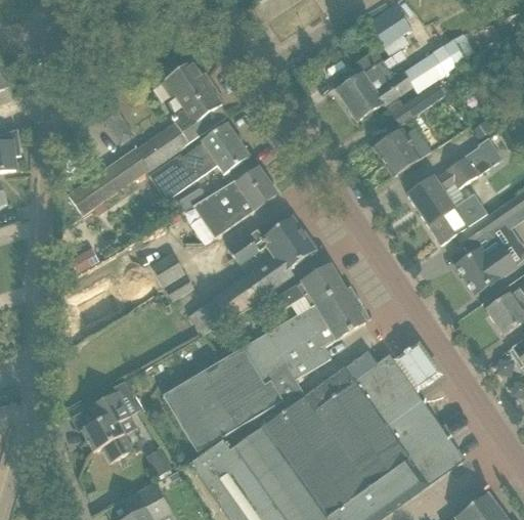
[(366,23),(382,46),(409,27),(394,4),(366,23)]
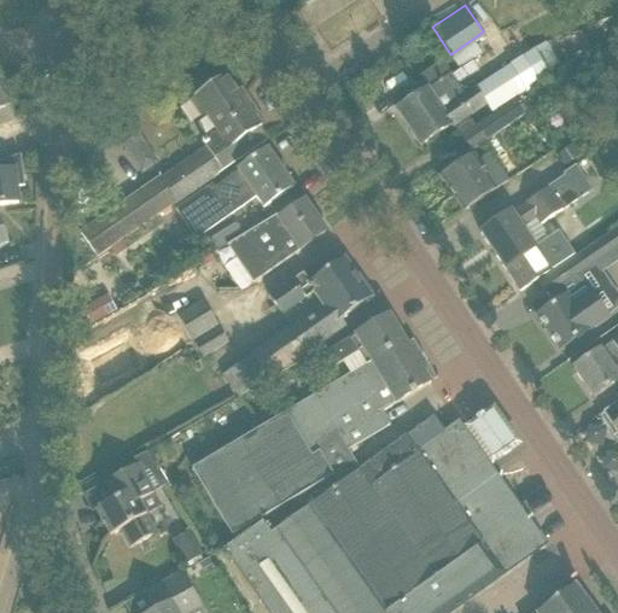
[(561,21),(546,31),(554,44),(559,40),(566,51),(578,42),(561,21)]
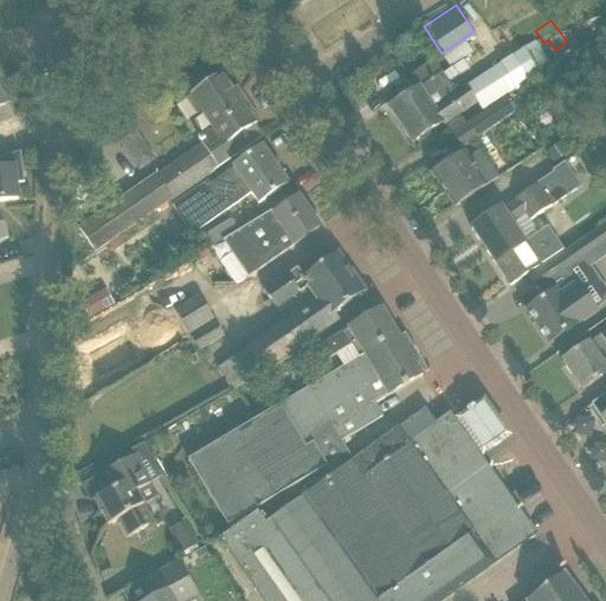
[(388,104),(412,140),(443,118),(444,121),(466,105),(471,112),(515,84),(516,85),(540,70),(536,64),(546,58),(534,38),(511,52),(510,51),(498,58),(500,59),(465,82),(453,90),(439,70),(419,83),(388,104)]
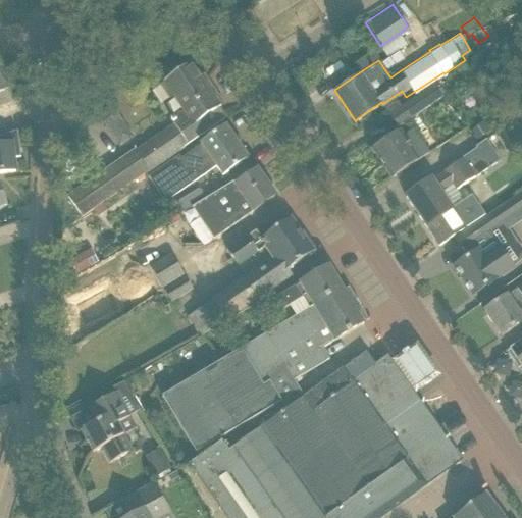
[(170,116),(174,121),(135,149),(134,147),(67,194),(82,214),(224,115),(220,109),(222,107),(219,104),(220,103),(191,59),(163,79),(164,79),(160,82),(169,95),(173,93),(184,107),(170,116)]
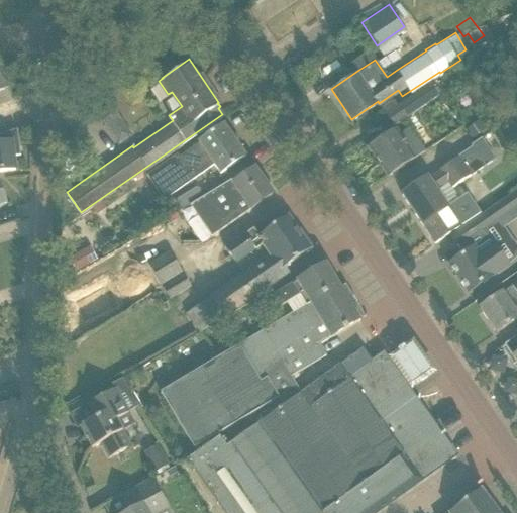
[(387,108),(396,121),(442,90),(433,77),(387,108)]
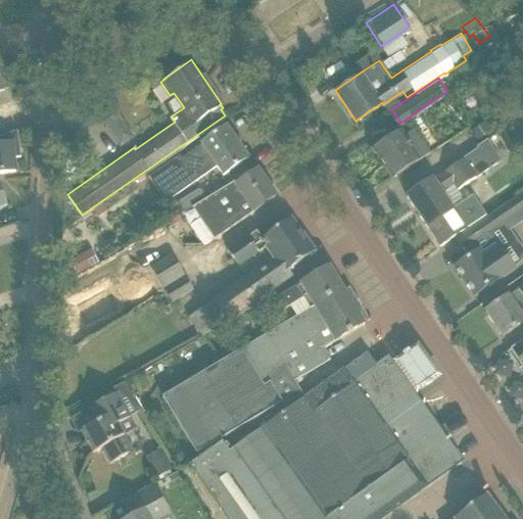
[(3,88),(0,79),(0,100),(10,97),(7,87),(3,88)]
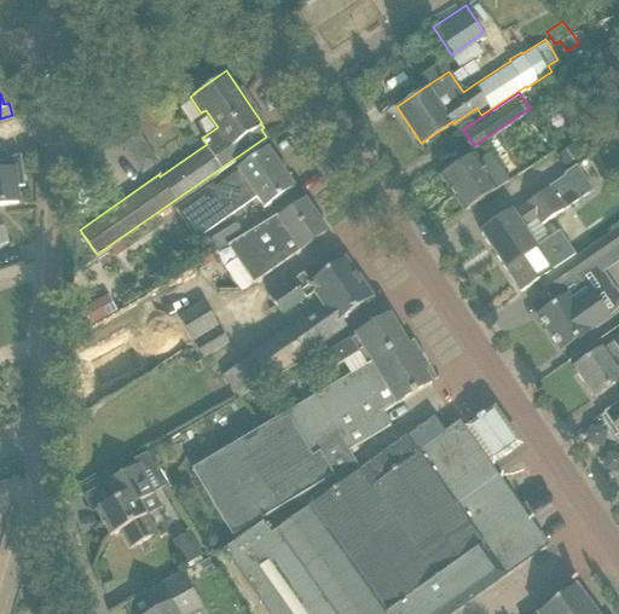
[(139,132),(123,142),(133,156),(149,146),(139,132)]
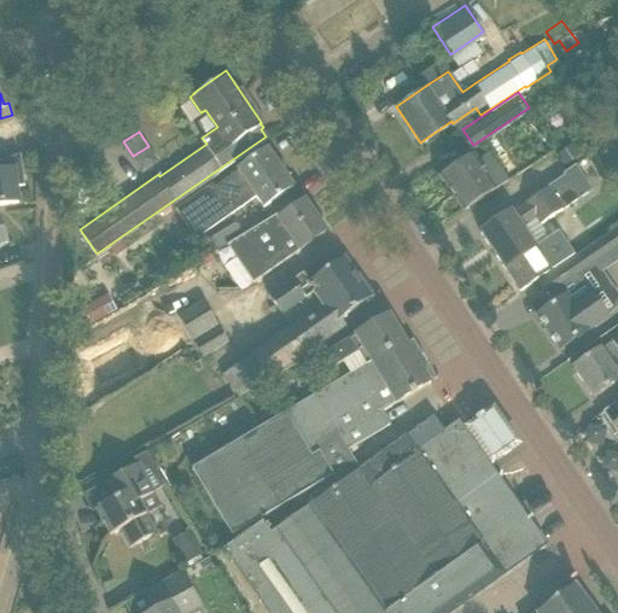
[(572,140),(557,151),(564,162),(579,151),(572,140)]
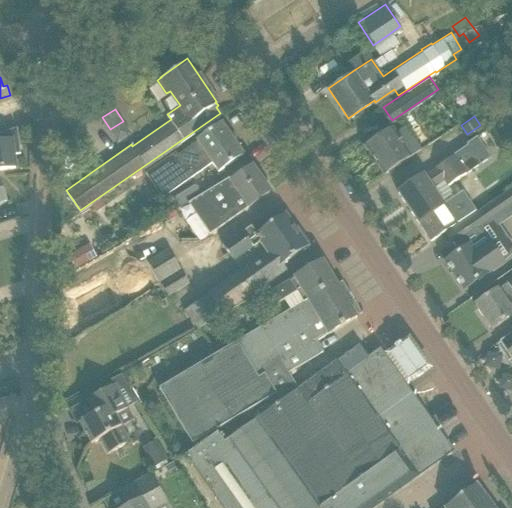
[(197,138),(197,139),(177,153),(175,150),(145,171),(161,196),(212,160),(218,169),(243,152),(221,121),(197,138)]
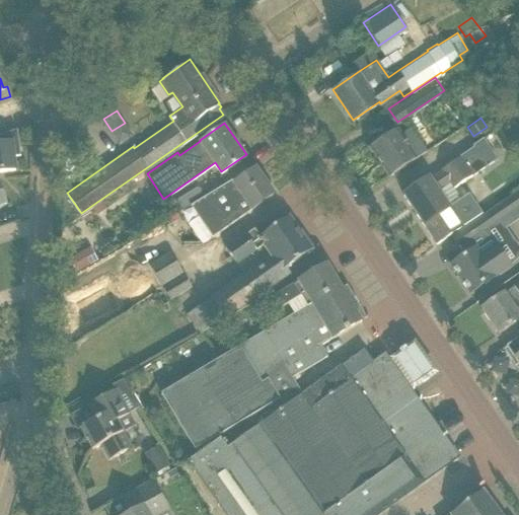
[(17,127),(0,133),(0,168),(15,167),(13,154),(20,153),(17,127)]
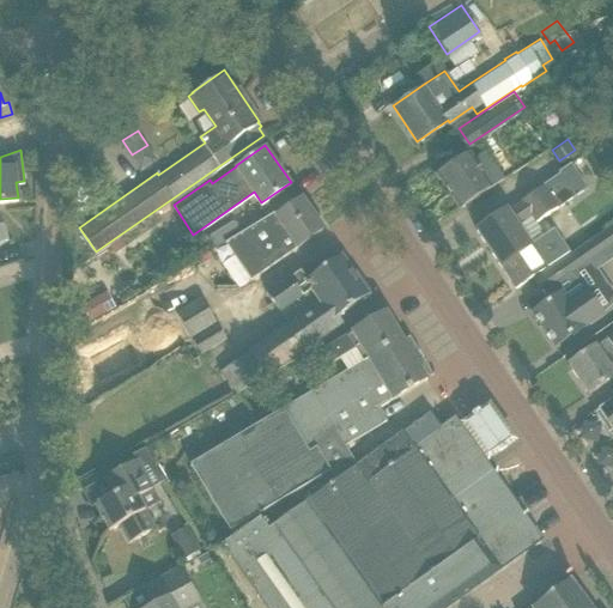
[(437,171),(460,206),(504,176),(485,150),(473,158),(468,150),(437,171)]
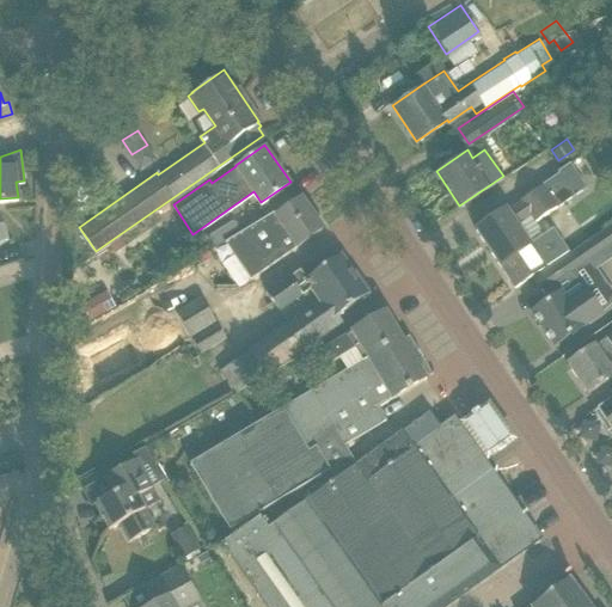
[(534,271),(569,249),(554,225),(530,240),(516,222),(531,213),(536,219),(557,204),(587,185),(585,182),(570,160),(557,170),(558,171),(542,182),(543,182),(520,197),(521,198),(507,208),(506,207),(495,214),(476,227),(515,284),(534,271)]
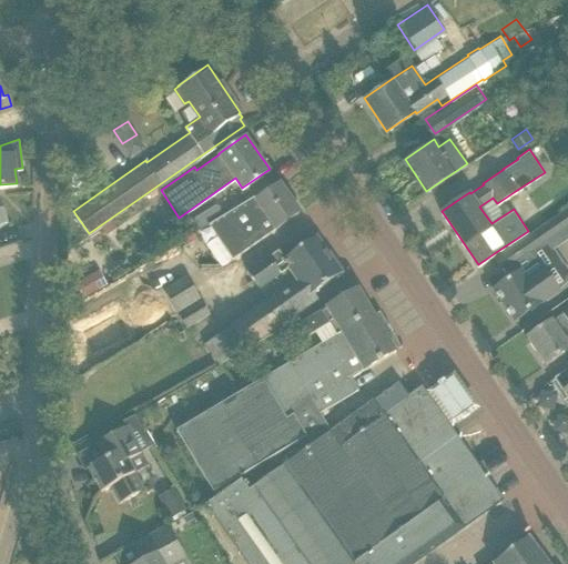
[(298,211),(296,208),(301,205),(292,192),(287,195),(279,182),(261,194),(256,198),(254,195),(208,223),(232,257),(276,227),(298,211)]
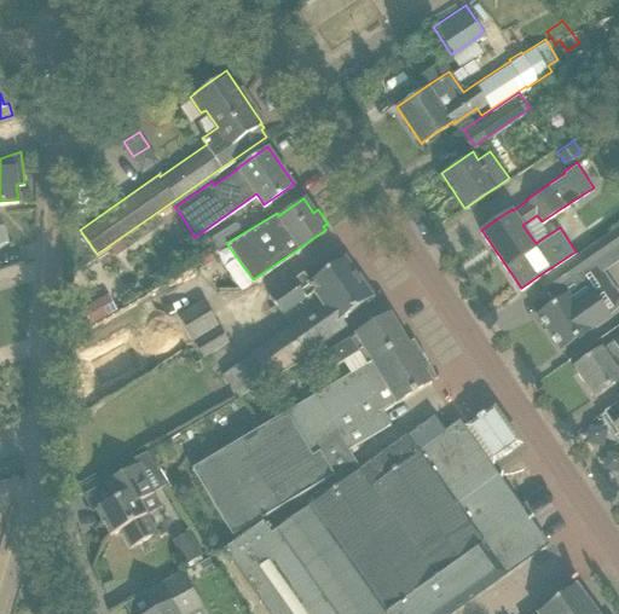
[(539,279),(554,302),(538,313),(561,347),(601,319),(573,277),(618,247),(608,232),(559,266),(539,279)]
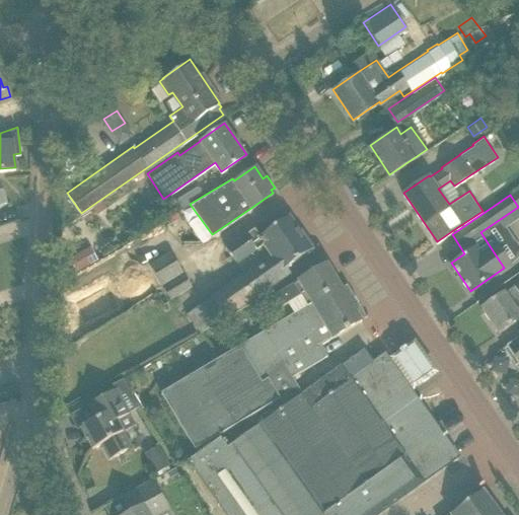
[(272,253),(203,301),(187,312),(200,330),(226,313),(227,315),(228,314),(231,320),(246,312),(243,306),(273,290),(269,285),(273,282),(290,271),(286,266),(311,247),(288,214),(272,226),(261,234),(254,226),(226,246),(236,262),(264,242),(272,253)]
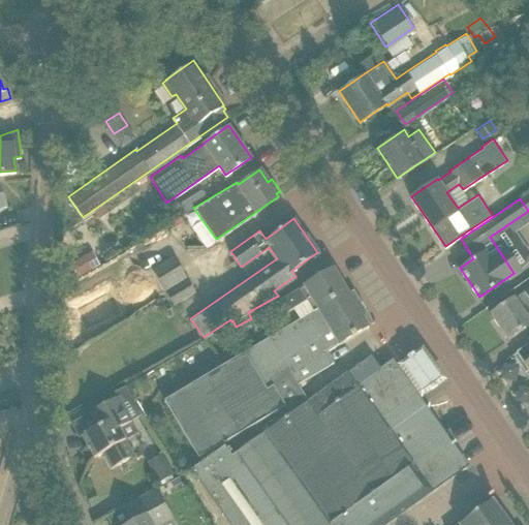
[(91,250),(73,260),(82,273),(99,263),(91,250)]
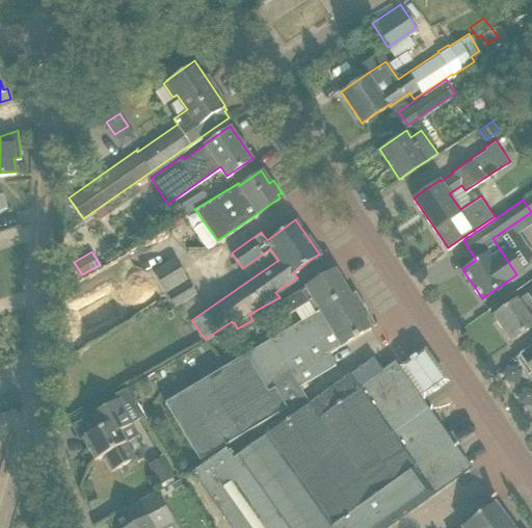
[(175,256),(153,268),(166,290),(187,276),(175,256)]
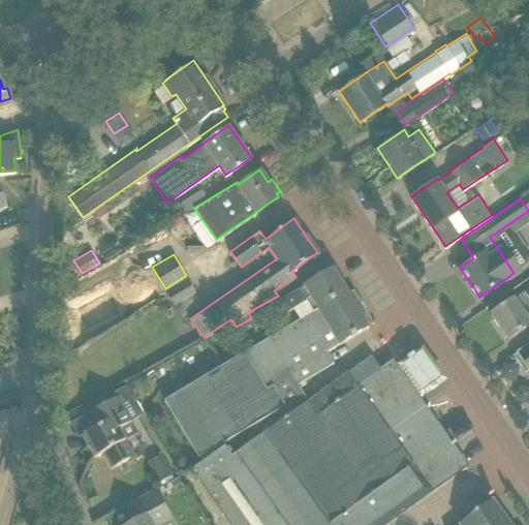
[(110,272),(73,292),(80,304),(76,306),(83,316),(86,314),(88,318),(112,305),(118,316),(144,301),(165,288),(152,267),(146,256),(137,261),(144,272),(119,286),(110,272)]
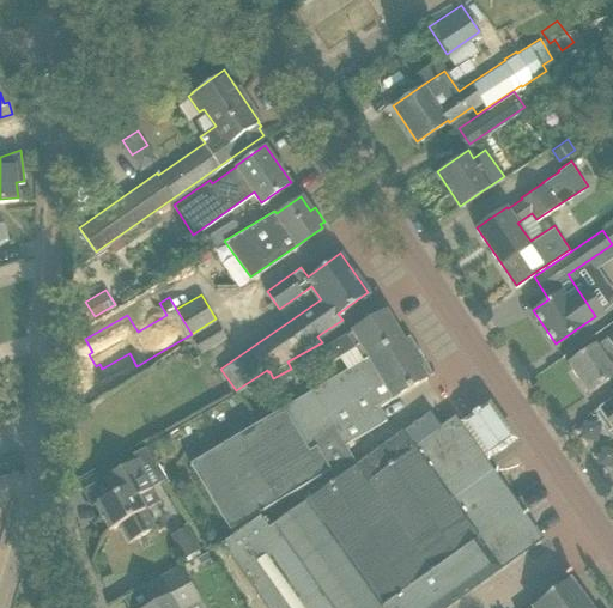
[(189,462),(229,529),(329,469),(334,476),(356,462),(345,443),(387,418),(378,405),(406,389),(426,377),(386,309),(365,321),(347,332),(347,333),(323,347),(332,360),(340,354),(347,368),(281,406),(283,407),(189,462)]
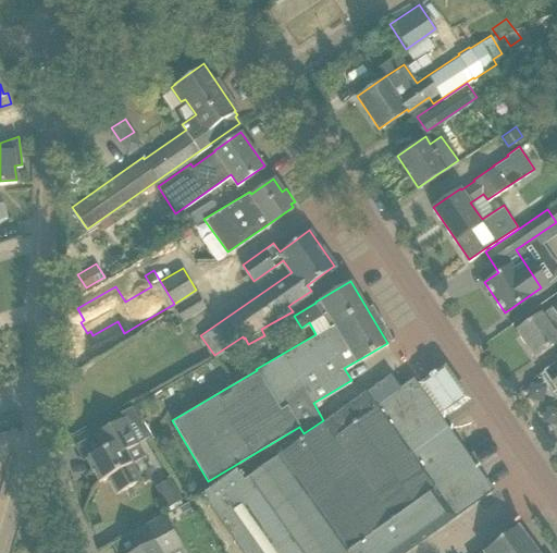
[(175,306),(183,319),(206,305),(198,292),(175,306)]
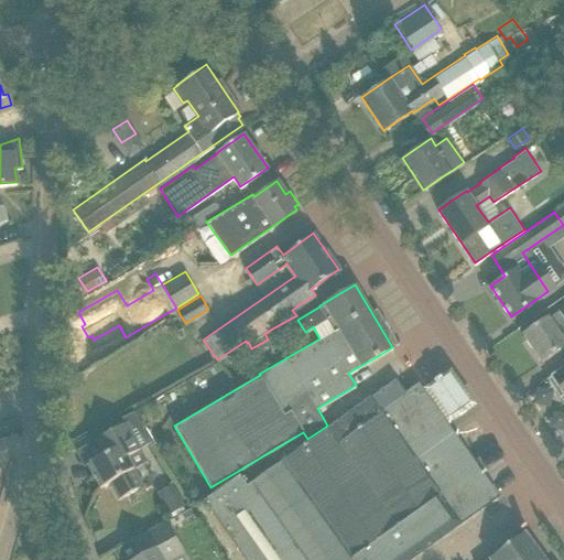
[(563,334),(563,304),(559,309),(559,310),(548,316),(541,321),(522,333),(541,361),(560,348),(563,344),(563,340),(562,336),(563,334)]
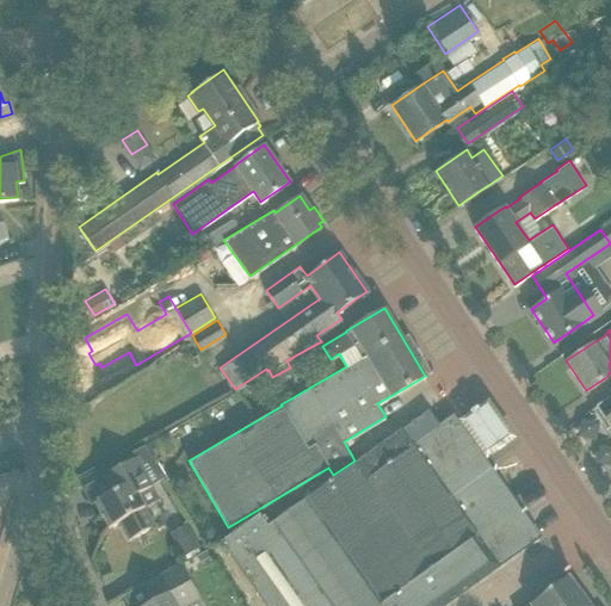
[(610,393),(596,403),(610,426),(610,393)]
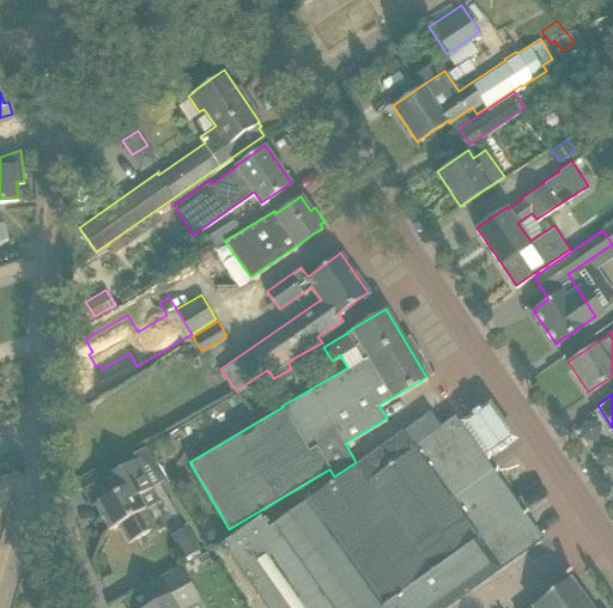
[(507,396),(462,427),(492,470),(536,439),(507,396)]
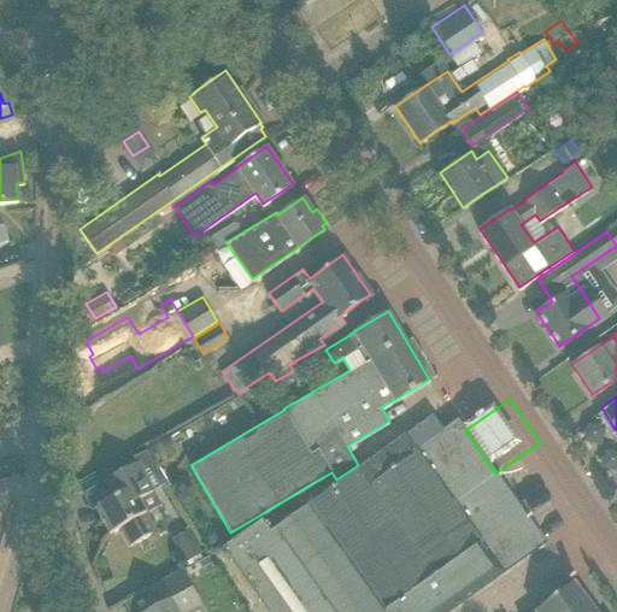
[(439,611),(542,539),(495,474),(465,430),(457,419),(445,429),(433,412),(413,425),(289,516),(282,506),(264,519),(262,517),(222,545),(269,611),(439,611)]
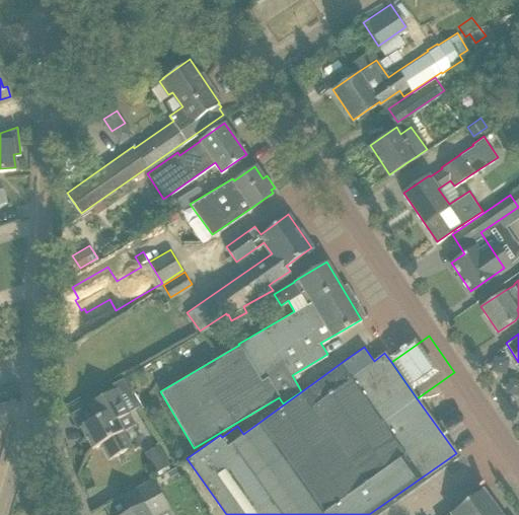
[(80,425),(92,447),(99,443),(108,458),(131,445),(122,430),(116,418),(129,411),(116,386),(86,403),(94,418),(80,425)]
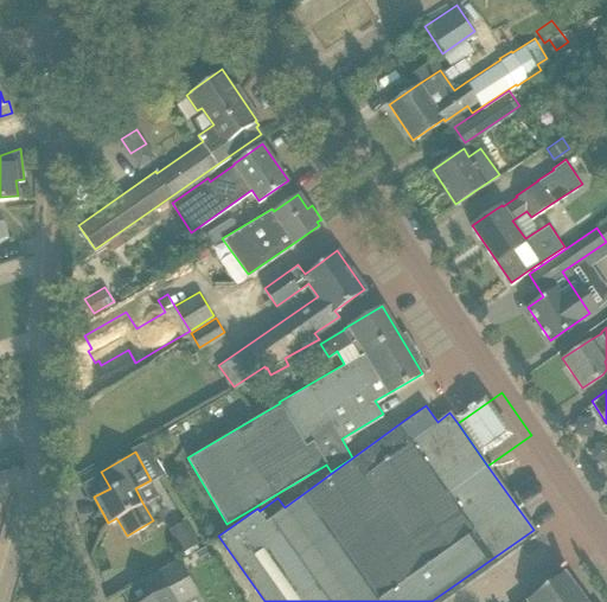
[(181,601),(197,594),(189,577),(178,558),(142,578),(152,596),(140,601),(181,601)]
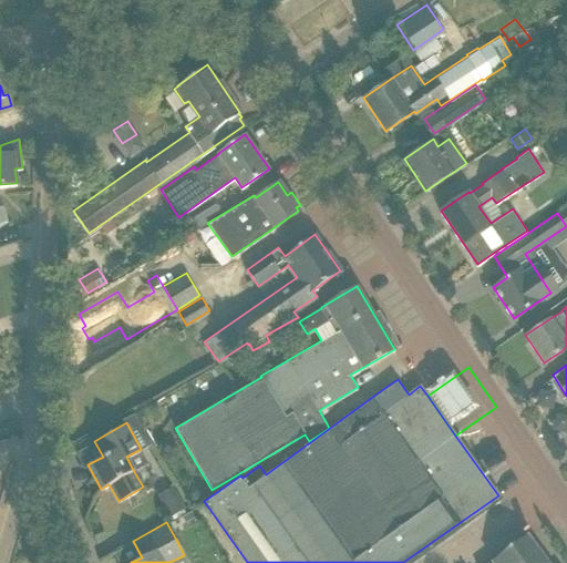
[(548,562),(526,534),(492,561),(492,562),(490,562),(548,562)]
